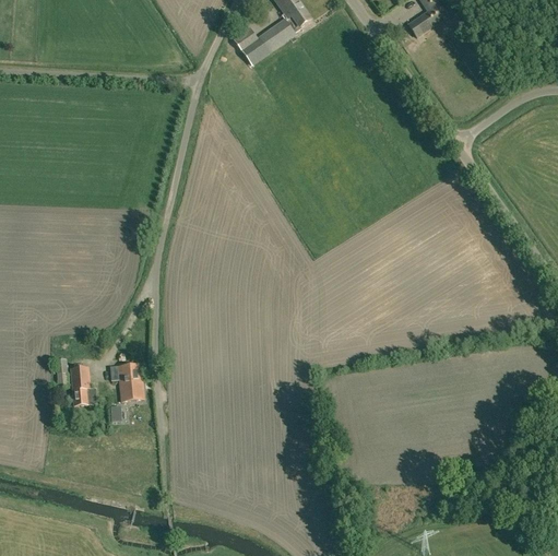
[(275,0),(284,11),(287,9),(283,2),(286,0),(275,0)]
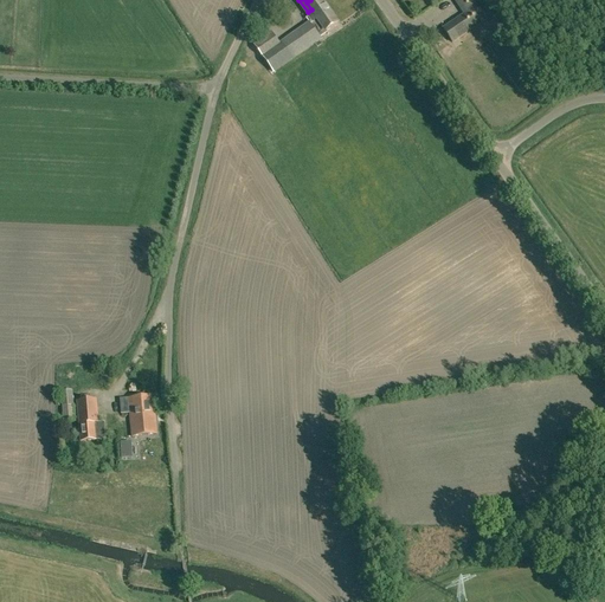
[(338,21),(323,0),(310,0),(307,2),(311,10),(308,12),(313,19),(309,21),(319,33),(323,31),(323,32),(338,21)]
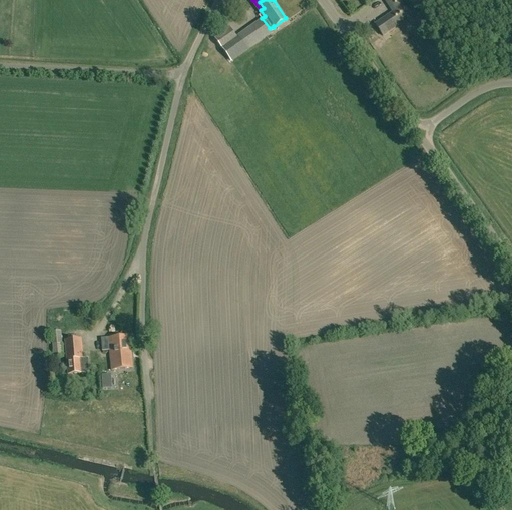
[(385,0),(392,9),(374,21),(382,32),(410,13),(401,0),(385,0)]
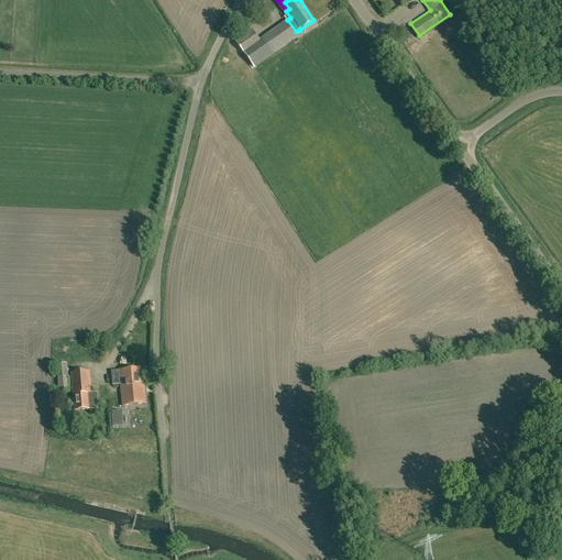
[(287,20),(287,18),(259,39),(242,50),(252,63),(296,32),(296,31),(287,20)]
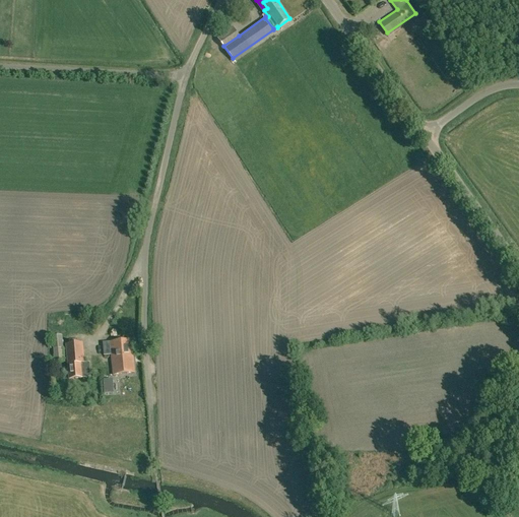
[(223,46),(239,36),(232,25),(217,37),(223,46)]
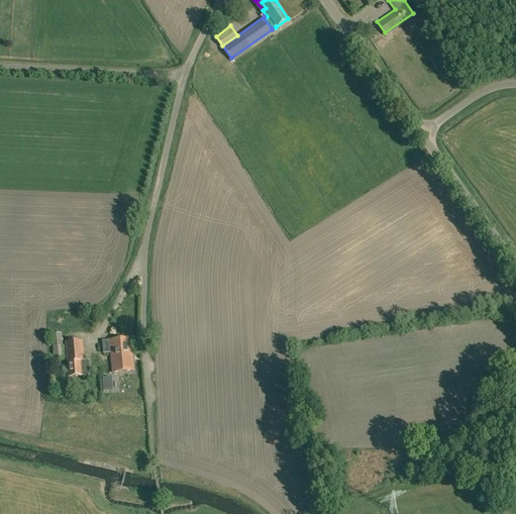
[(119,351),(131,350),(131,349),(130,349),(129,335),(101,338),(103,350),(110,349),(110,353),(119,352),(119,351)]
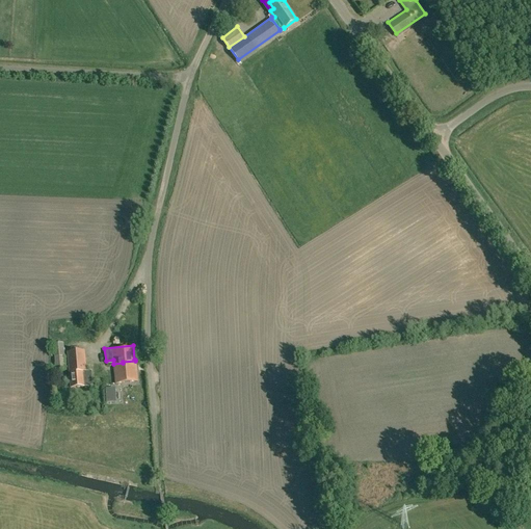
[(67,350),(69,370),(70,385),(91,382),(90,368),(85,368),(84,349),(67,350)]
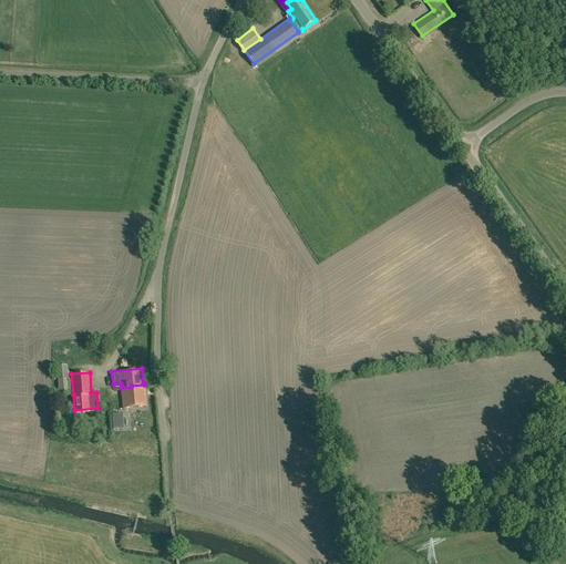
[(131,387),(121,388),(123,406),(146,403),(144,385),(131,386),(131,387)]
